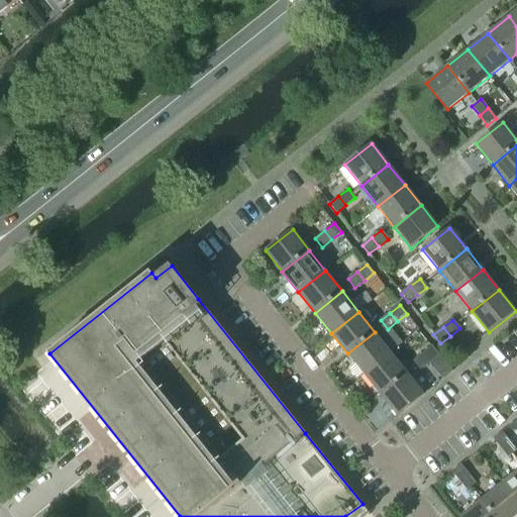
[(347,353),(364,375),(391,352),(375,332),(347,353)]
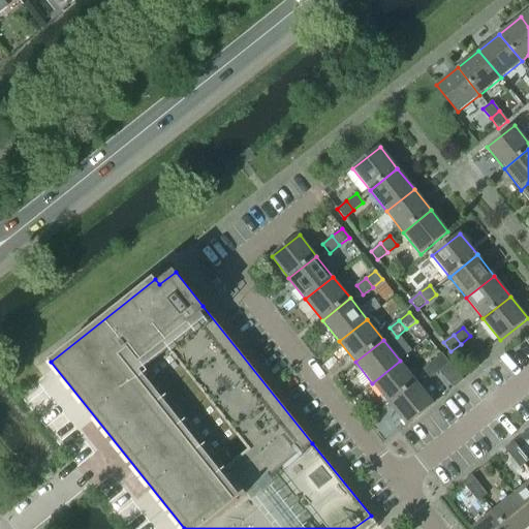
[(442,354),(433,362),(440,371),(449,364),(442,354)]
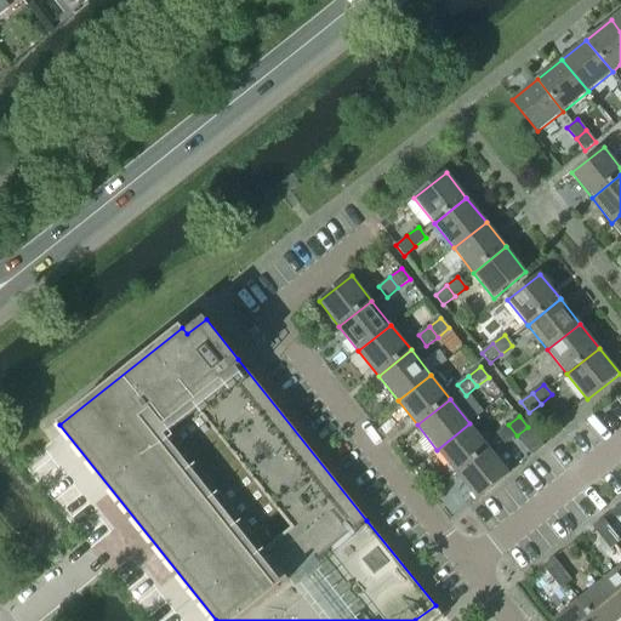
[(437,450),(457,474),(489,449),(469,423),(437,450)]
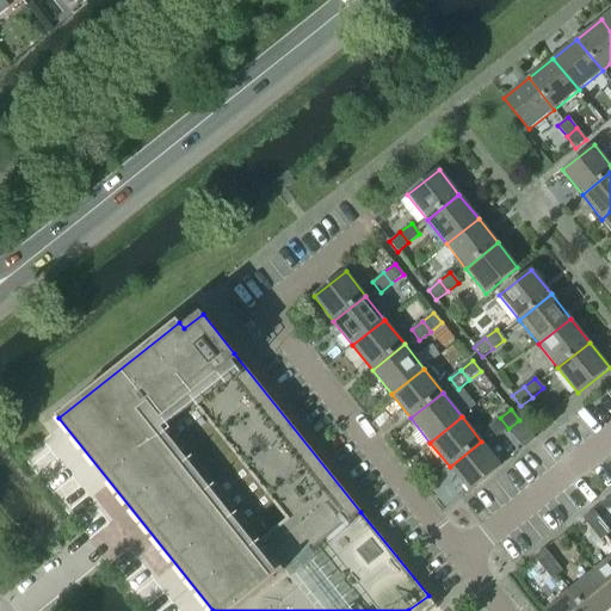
[(508,429),(500,418),(489,427),(498,438),(508,429)]
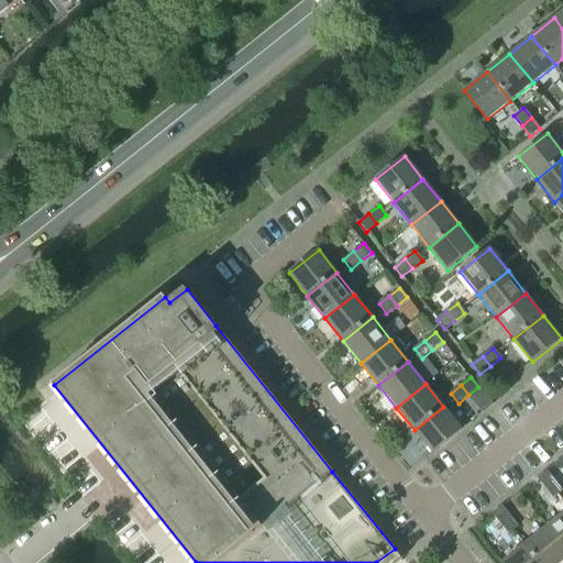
[(479,387),(468,396),(483,414),(493,405),(479,387)]
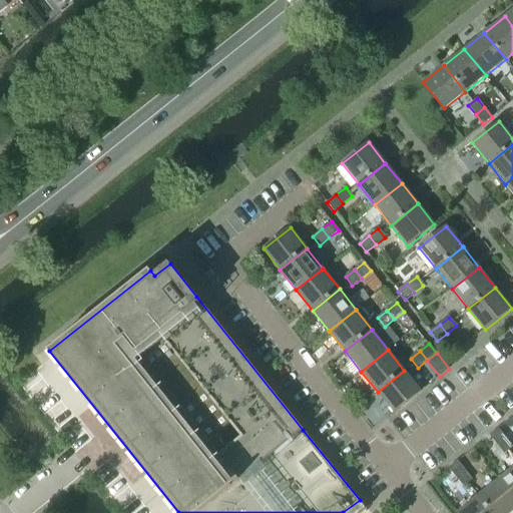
[(404,371),(378,392),(394,413),(421,392),(404,371)]
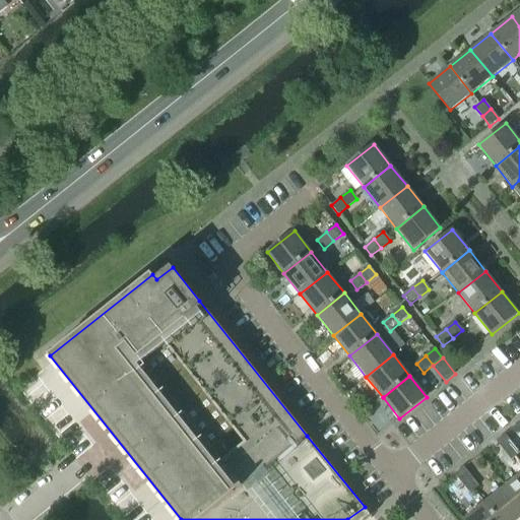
[(496,441),(503,450),(512,443),(505,434),(496,441)]
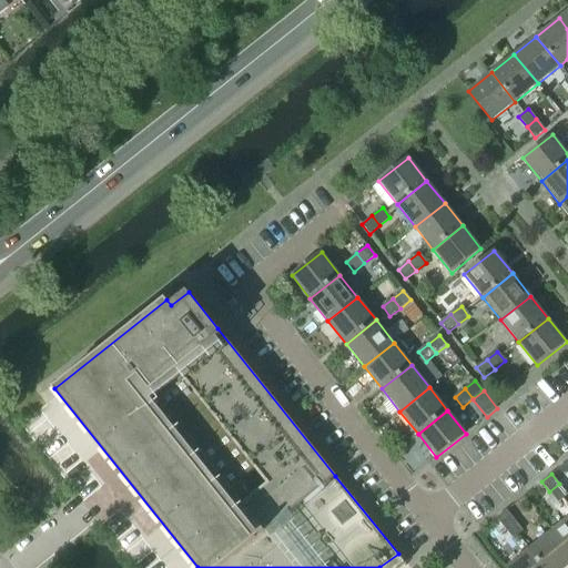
[(559,484),(549,492),(558,503),(567,495),(559,484)]
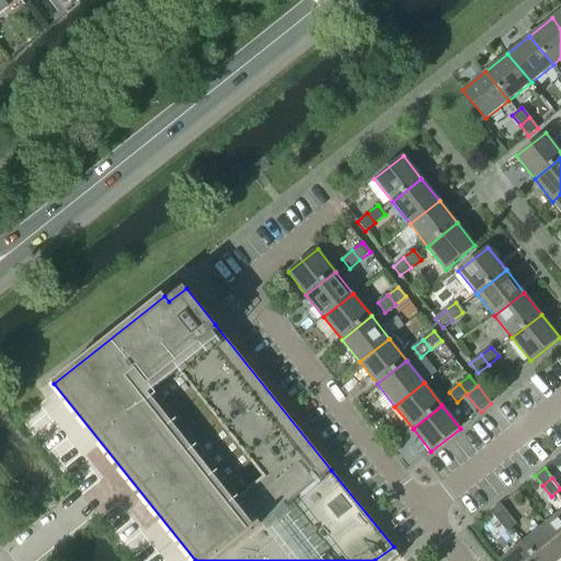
[(490,512),(499,522),(507,514),(500,504),(490,512)]
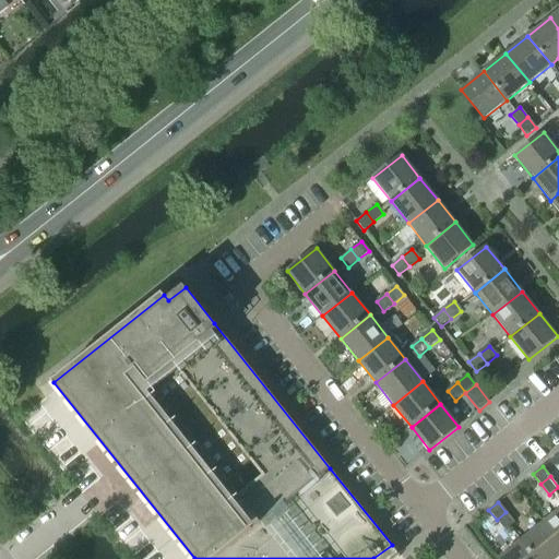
[(558,509),(543,522),(558,543),(558,509)]
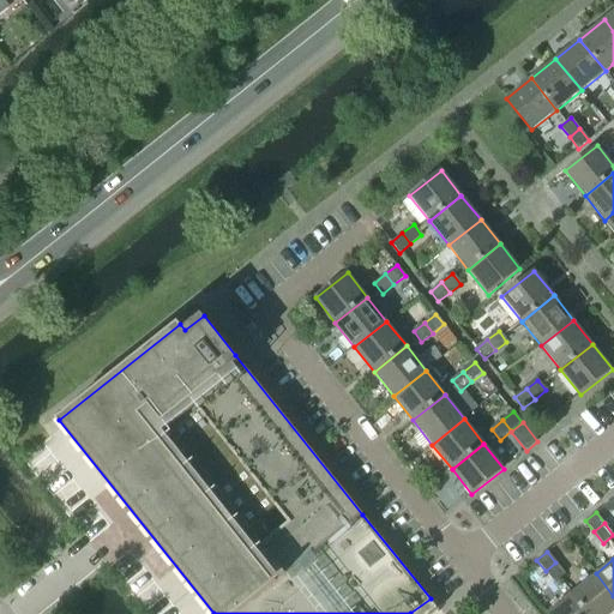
[(555,563),(546,571),(554,582),(565,573),(555,563)]
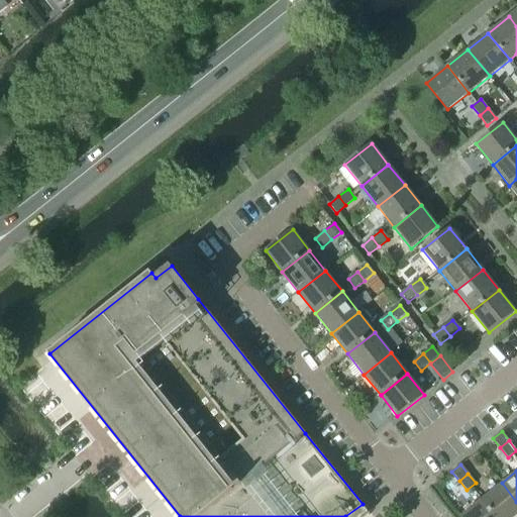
[(516,502),(502,483),(482,499),(495,516),(513,516),(516,514),(516,502)]
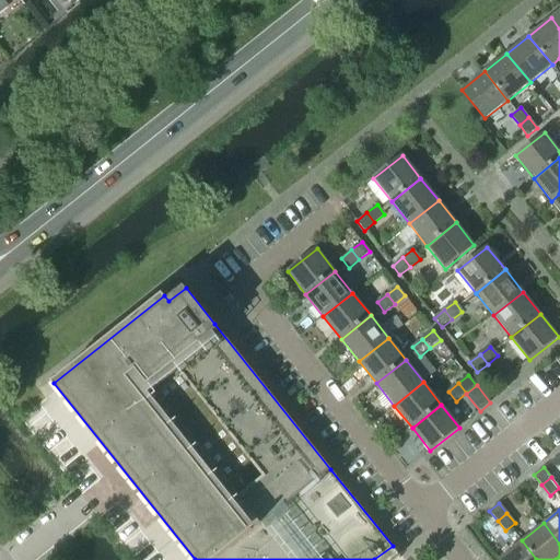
[(536,559),(522,540),(499,559),(536,559)]
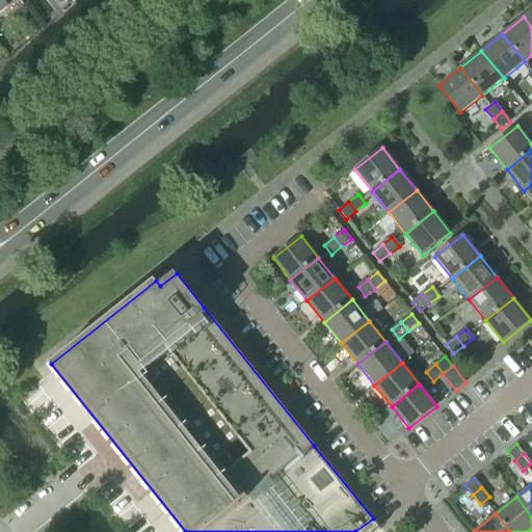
All buildings are outlined.
